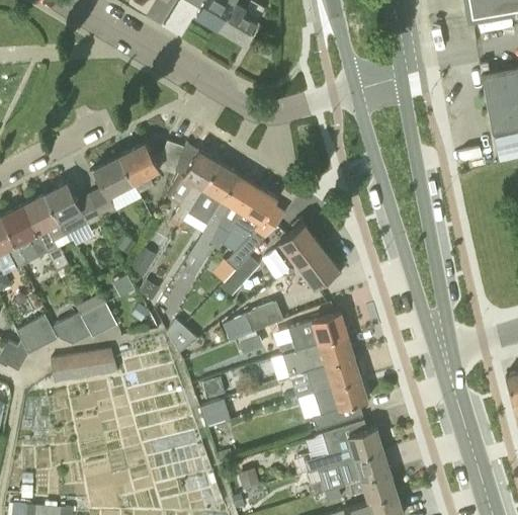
[(187,0),(200,8),(196,16),(202,19),(201,22),(209,27),(211,25),(218,28),(234,1),(235,0),(235,1),(235,0),(187,0)]
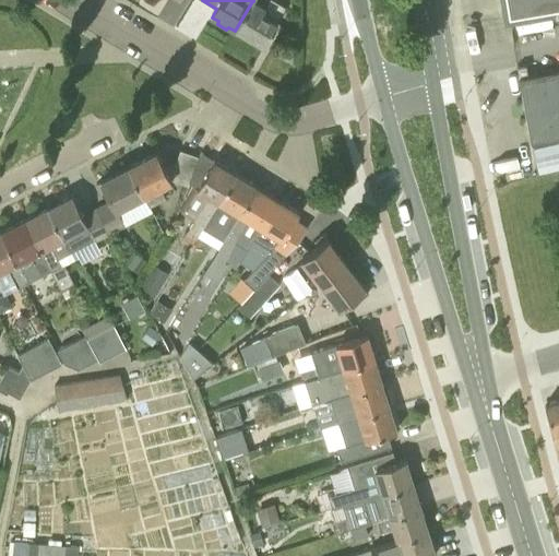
[(253,0),(252,1),(235,31),(263,48),(277,24),(276,23),(285,9),(271,0),(265,8),(253,1),(253,0)]
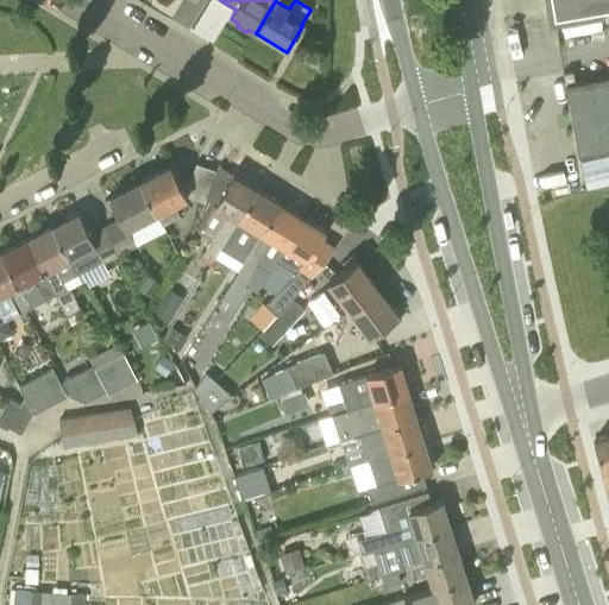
[(608,0),(545,0),(551,29),(604,19),(604,13),(608,11),(608,0)]
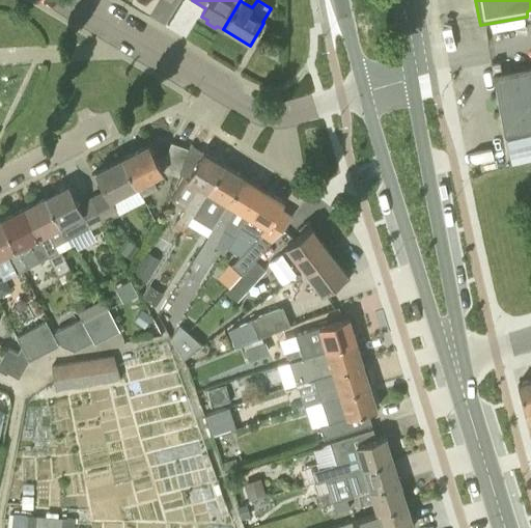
[(504,139),(525,135),(530,134),(530,67),(493,76),(504,139)]
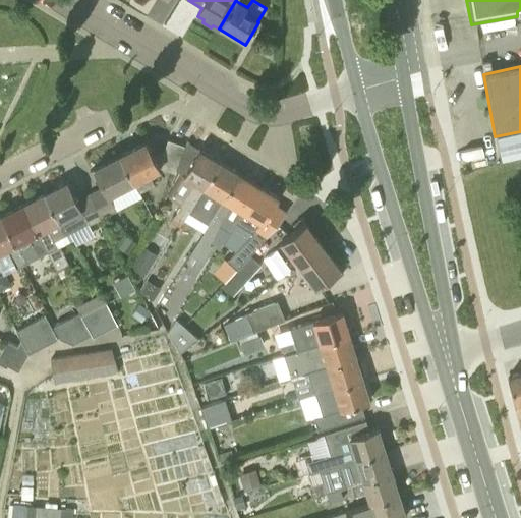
[(161,170),(176,175),(185,148),(168,142),(164,154),(155,159),(152,153),(156,151),(151,141),(119,158),(134,185),(135,184),(139,192),(155,184),(150,176),(161,170)]
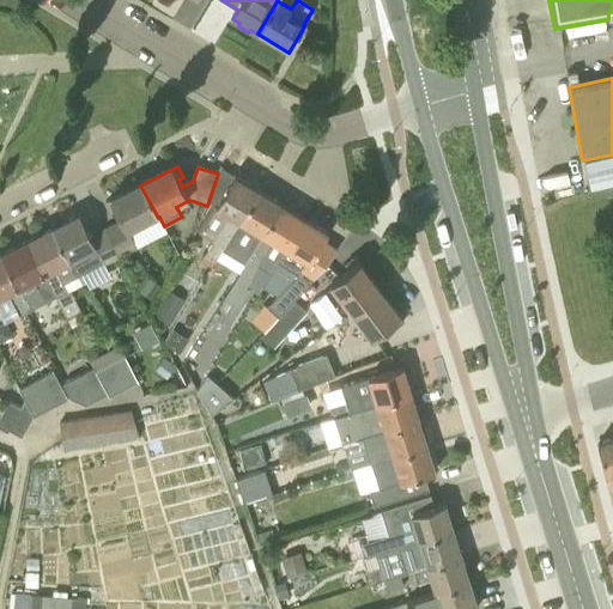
[(238,224),(258,193),(235,178),(223,199),(202,232),(214,241),(206,255),(216,261),(238,224)]
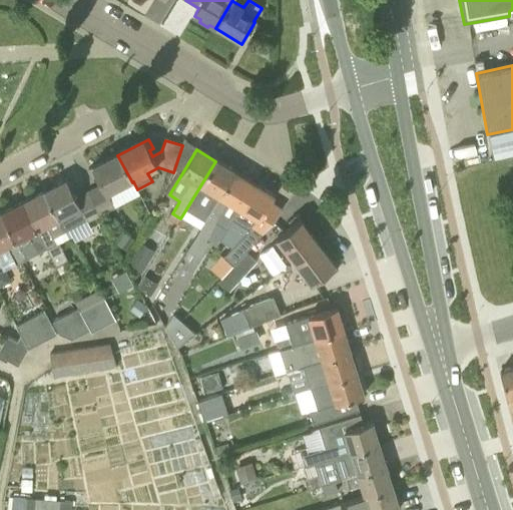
[(108,194),(132,182),(117,155),(88,170),(93,179),(97,176),(102,186),(89,193),(101,217),(116,209),(108,194)]
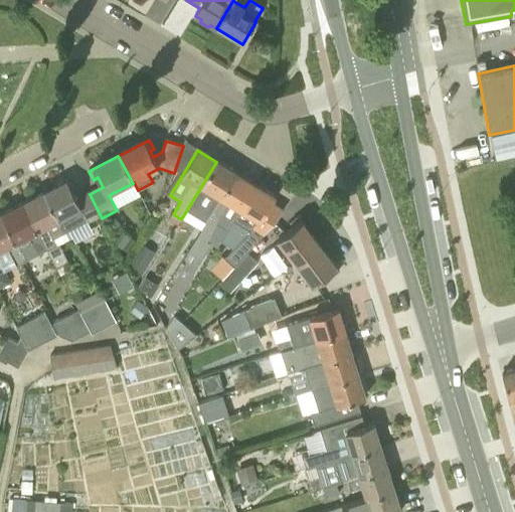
[(200,188),(220,200),(227,189),(236,174),(216,162),(200,188)]
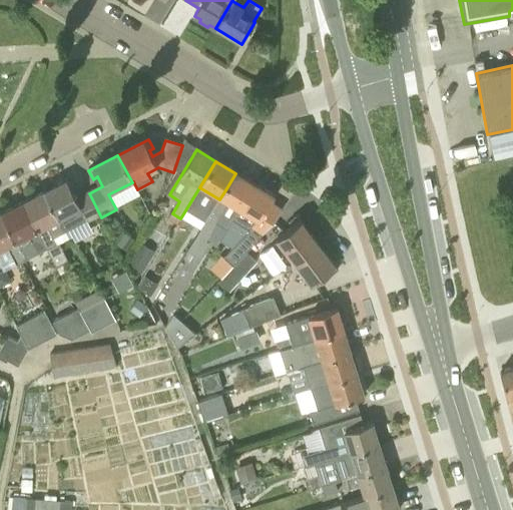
[(228,204),(238,210),(255,185),(235,173),(226,188),(219,199),(218,201),(187,252),(188,253),(197,259),(198,260),(208,242),(205,241),(228,204)]
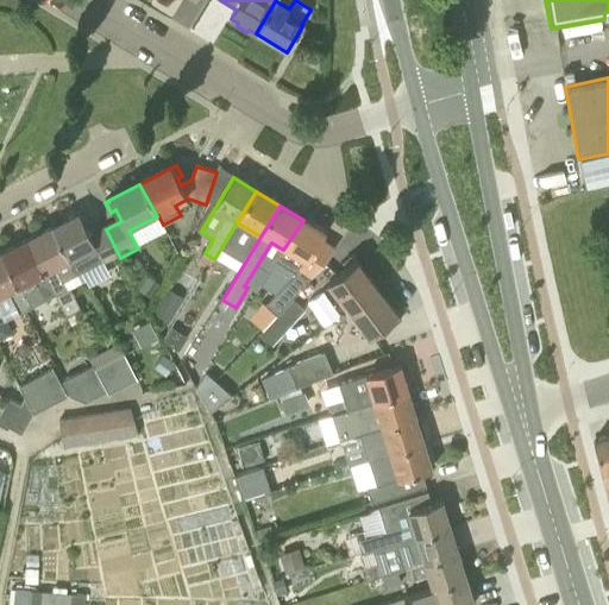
[(52,228),(68,259),(77,277),(104,263),(105,266),(120,258),(106,229),(90,238),(80,215),(52,228)]
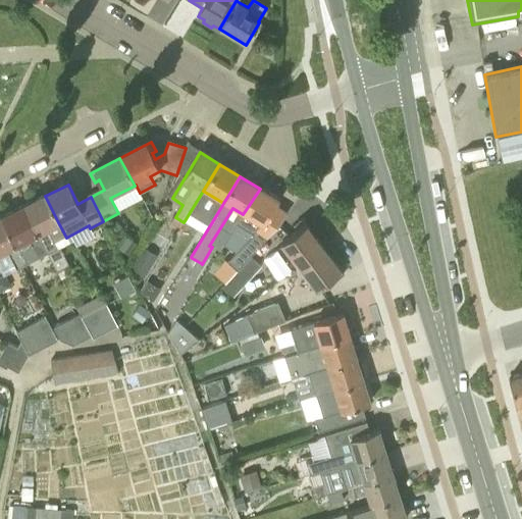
[(243,214),(263,226),(279,201),(260,189),(243,214)]
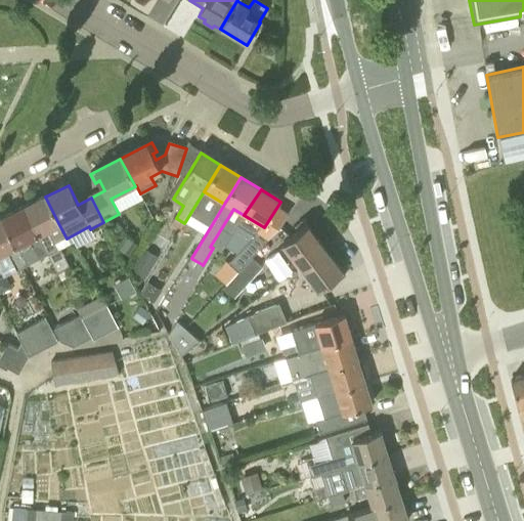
[(58,252),(54,244),(67,239),(58,223),(45,197),(24,208),(48,256),(57,273),(67,269),(58,252)]
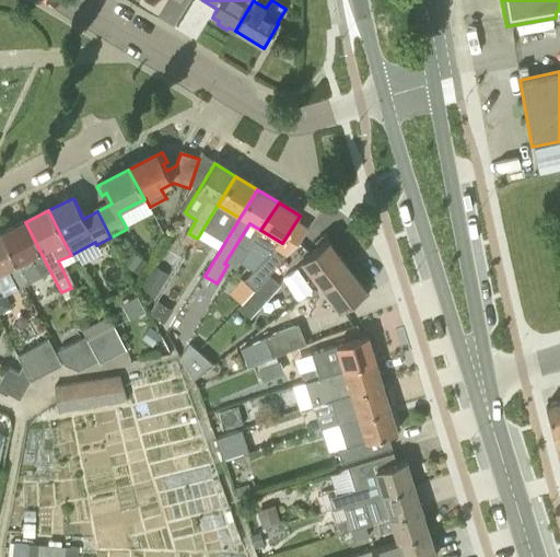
[(37,280),(51,274),(25,222),(2,234),(28,286),(37,280)]
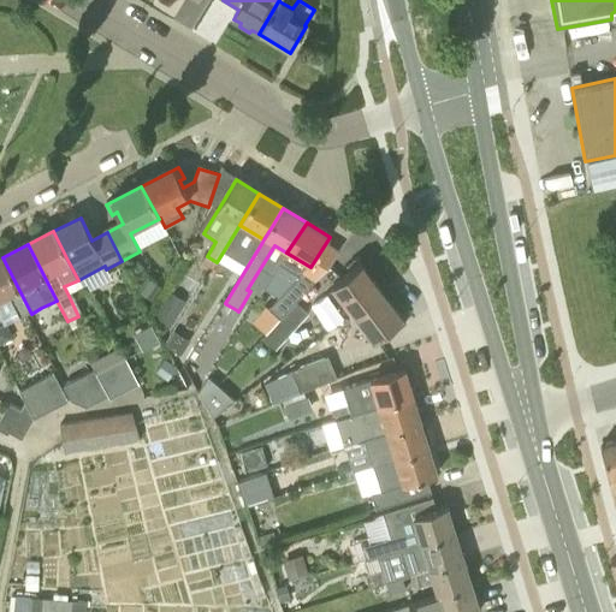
[(19,319),(31,314),(3,257),(0,259),(0,298),(7,295),(19,319)]
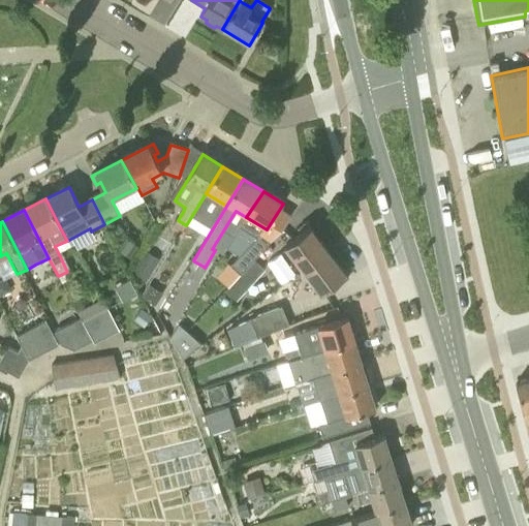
[(303,271),(328,252),(307,224),(299,230),(301,235),(285,246),(303,271)]
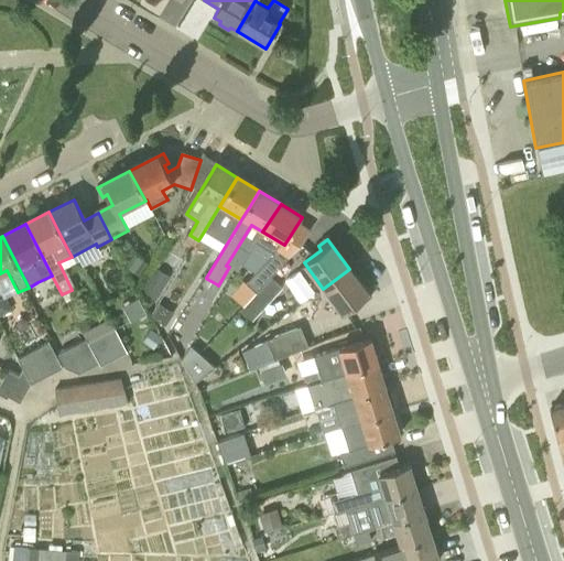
[(126,269),(139,278),(148,265),(134,256),(126,269)]
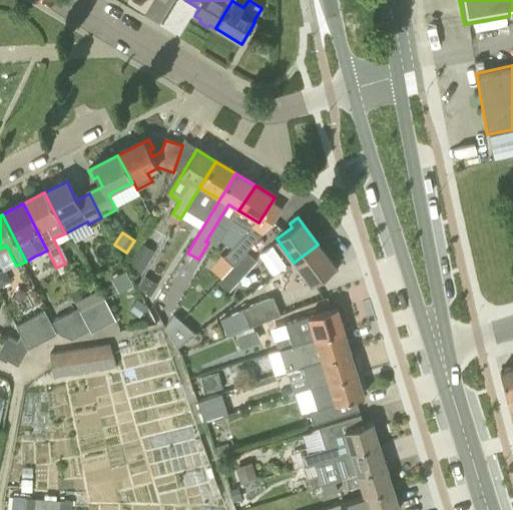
[(131,268),(142,274),(154,252),(139,243),(127,265),(131,268)]
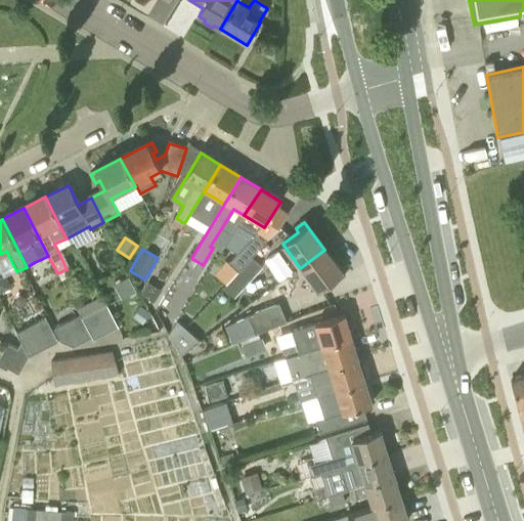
[(317,292),(318,291),(334,279),(337,284),(345,277),(324,250),(300,268),(317,292)]
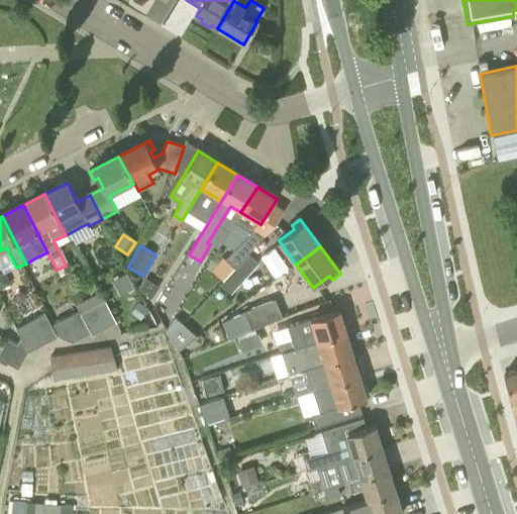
[(195,268),(199,261),(190,255),(186,263),(195,268)]
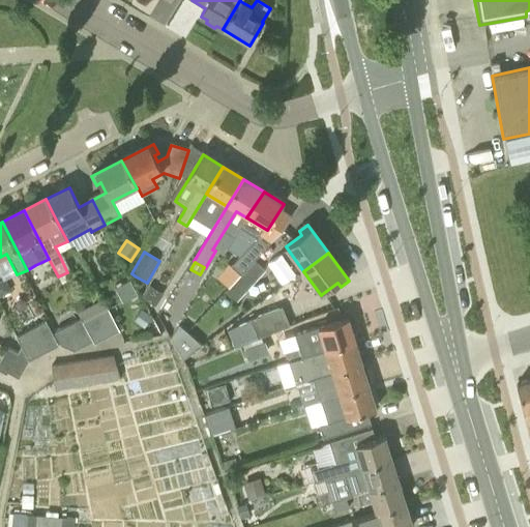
[(265,272),(255,262),(239,279),(251,289),(265,272)]
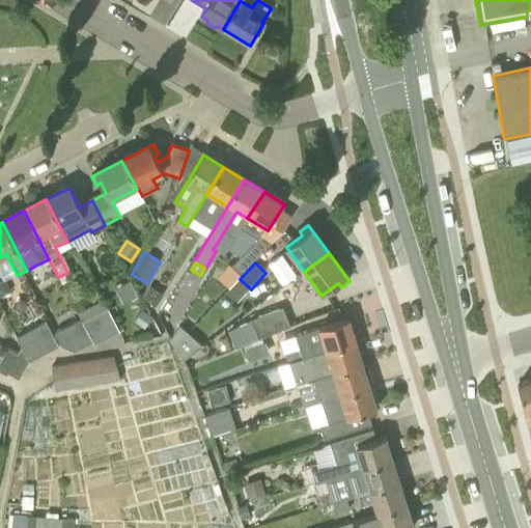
[(0,299),(11,294),(5,281),(3,282),(0,283),(0,299)]
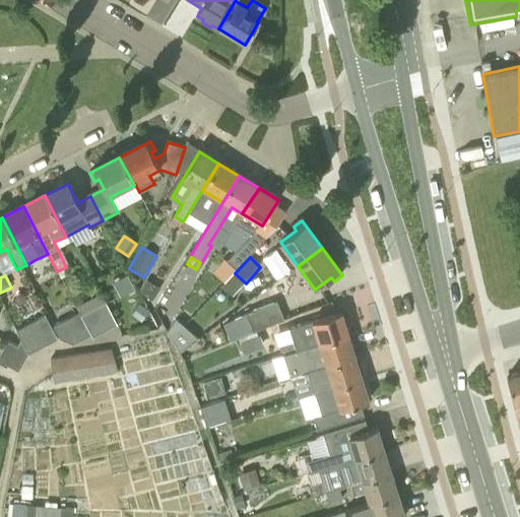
[(163,292),(146,280),(138,292),(154,303),(163,292)]
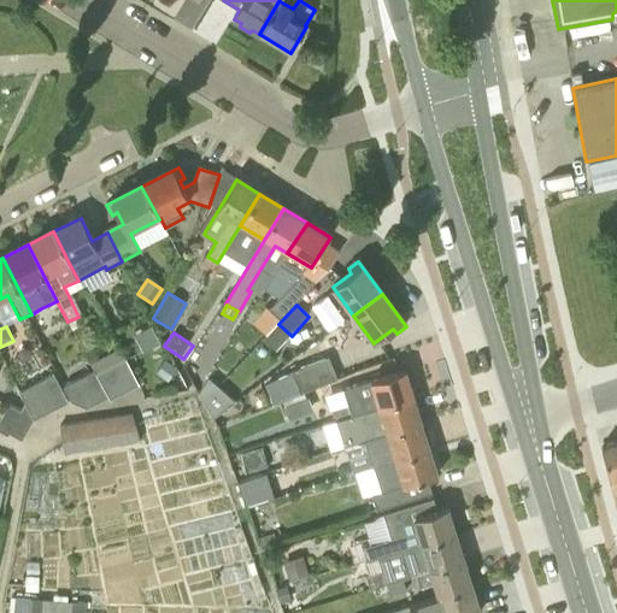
[(198,363),(191,358),(184,367),(192,371),(198,363)]
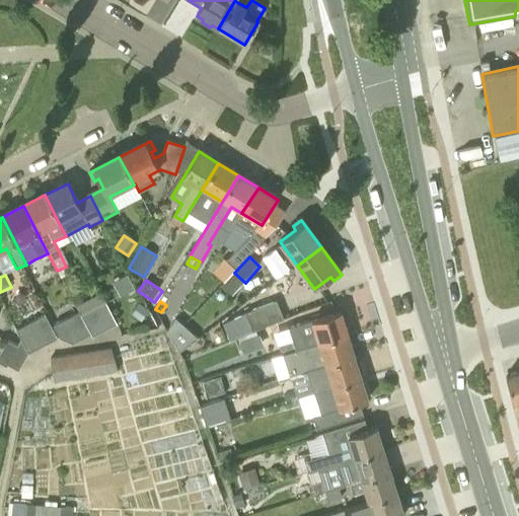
[(252,333),(283,320),(276,301),(245,313),(252,333)]
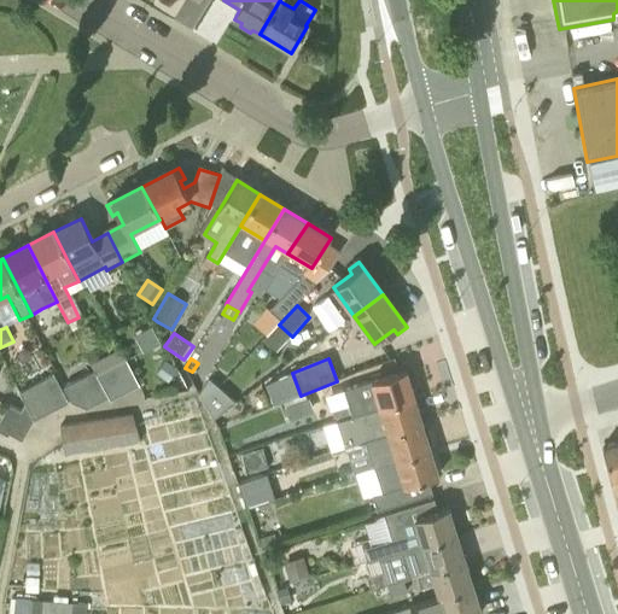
[(139,387),(126,362),(97,376),(108,398),(110,402),(139,387)]
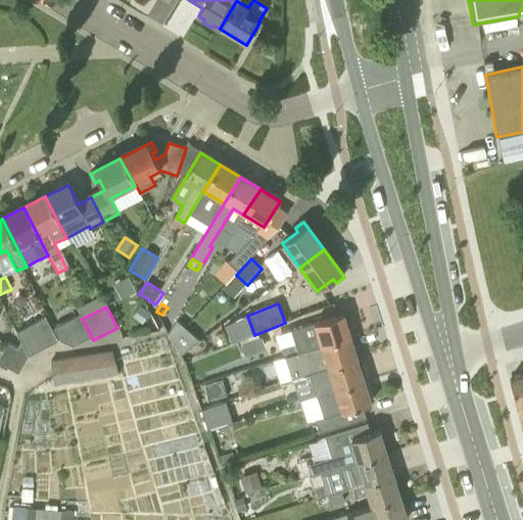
[(150,314),(140,306),(132,318),(142,325),(150,314)]
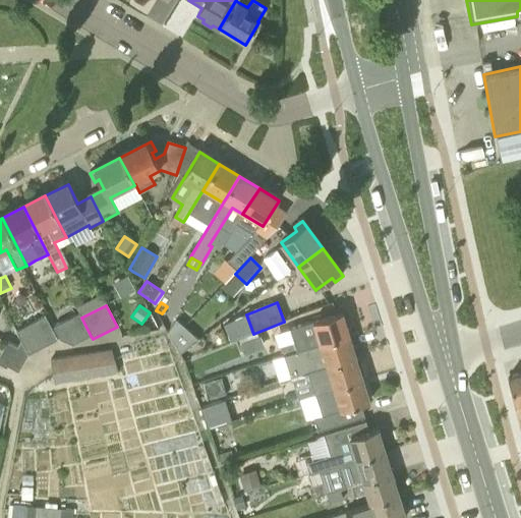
[(309,349),(349,337),(342,313),(312,323),(316,335),(305,338),(309,349)]
